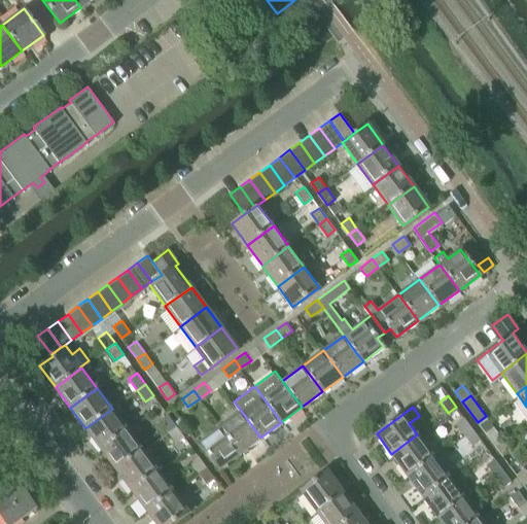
[(112,409),(85,428),(101,449),(127,429),(112,409)]
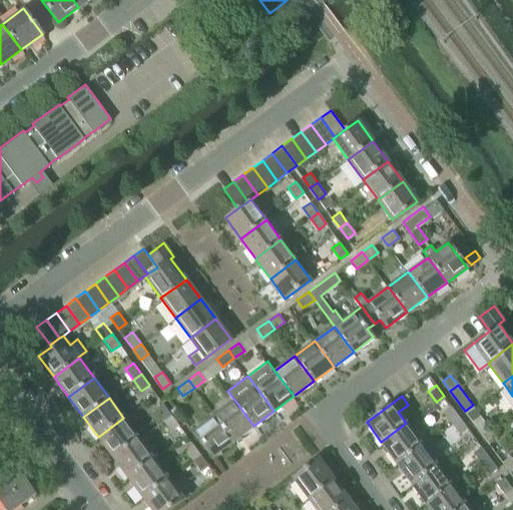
[(234,400),(214,415),(233,440),(253,426),(234,400)]
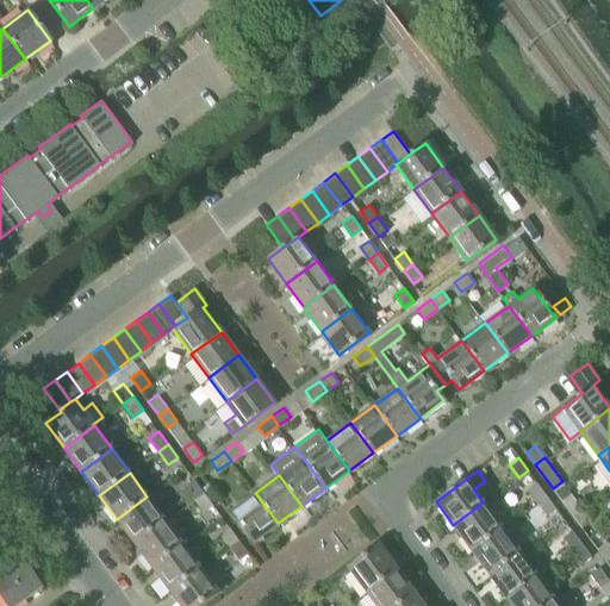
[(193,478),(184,486),(193,499),(204,492),(193,478)]
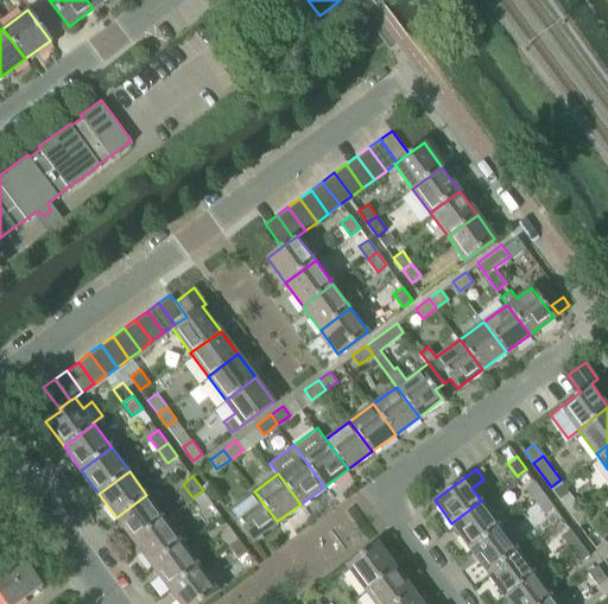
[(534,479),(525,487),(534,498),(544,493),(534,479)]
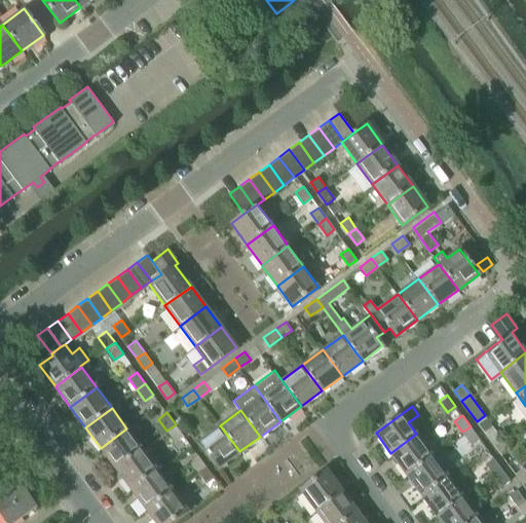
[(175,442),(184,436),(176,424),(166,431),(175,442)]
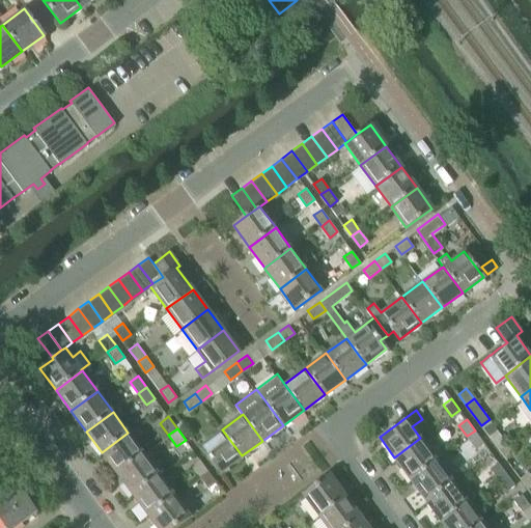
[(222,429),(200,445),(220,472),(242,455),(222,429)]
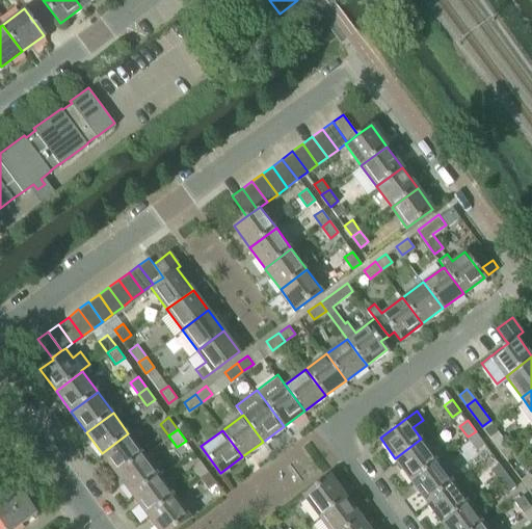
[(498,430),(489,435),(498,447),(506,442),(498,430)]
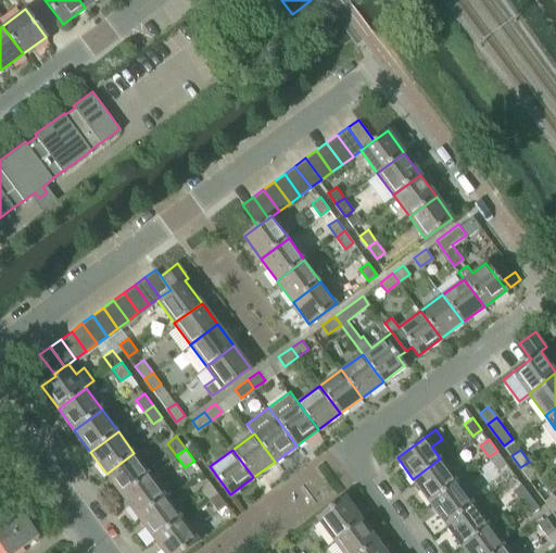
[(497,469),(506,463),(497,451),(489,456),(497,469)]
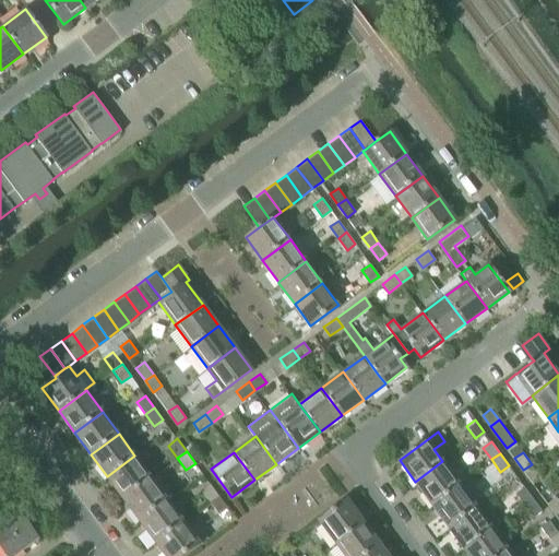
[(134,456),(107,476),(123,498),(151,477),(134,456)]
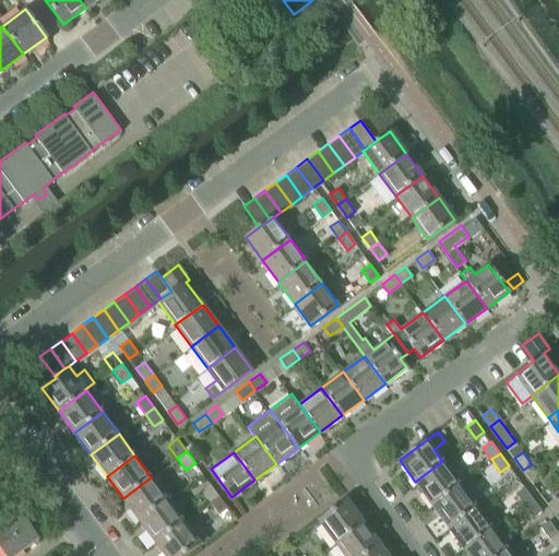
[(431,504),(459,483),(442,461),(415,482),(431,504)]
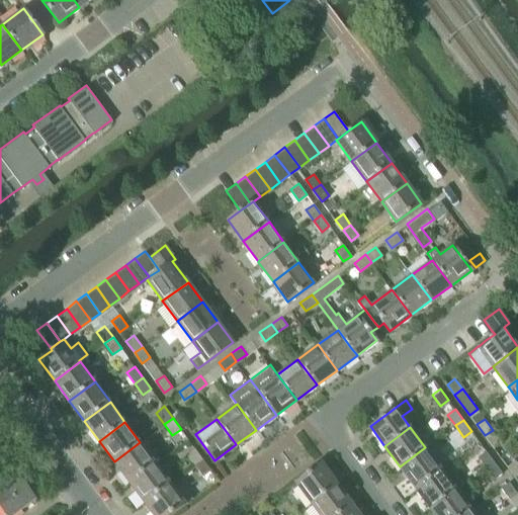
[(493,446),(501,441),(493,430),(485,435),(493,446)]
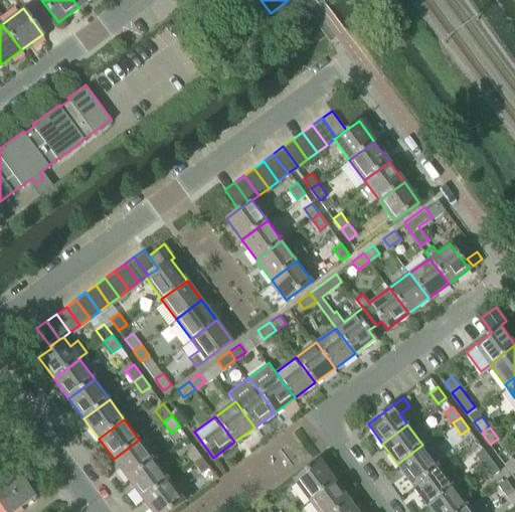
[(139,440),(114,459),(128,479),(154,460),(139,440)]
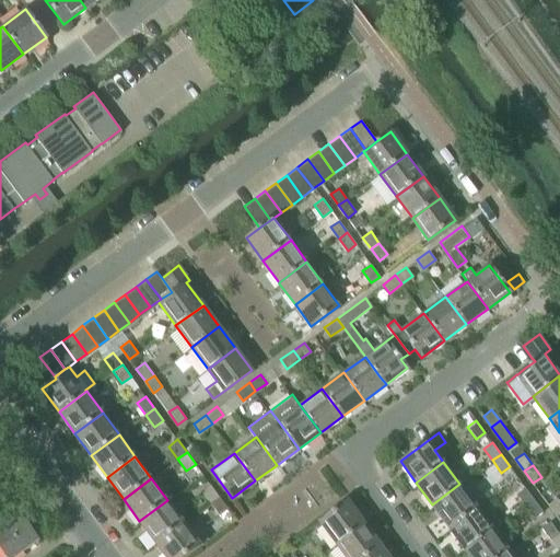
[(210,483),(201,489),(210,502),(219,496),(210,483)]
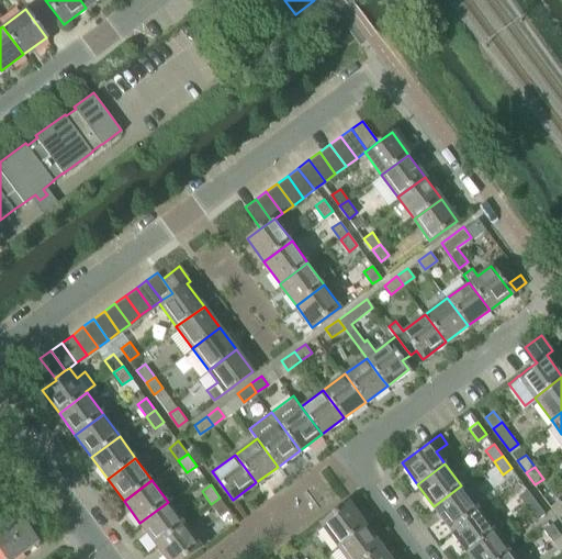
[(450,528),(478,509),(461,485),(434,506),(450,528)]
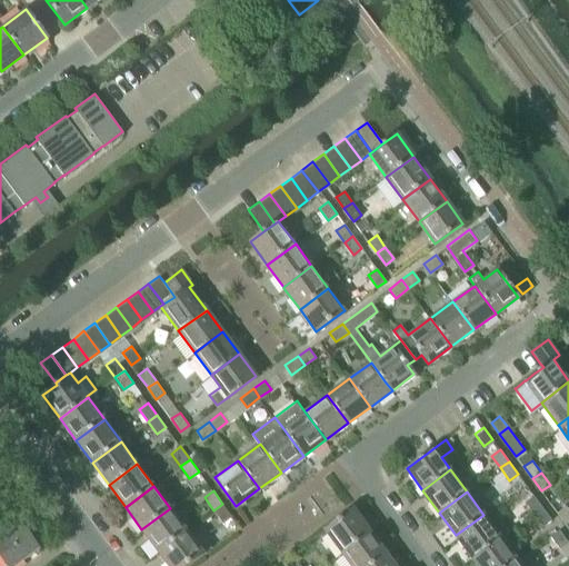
[(533,494),(525,499),(533,513),(542,506),(533,494)]
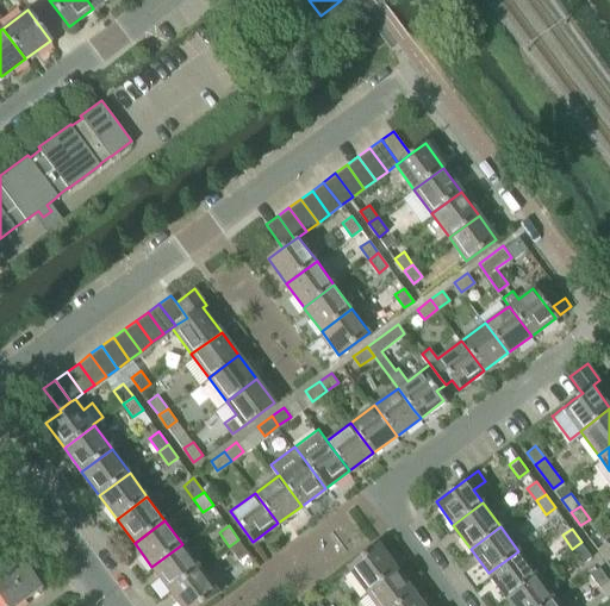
[(248,551),(238,539),(229,547),(237,558),(248,551)]
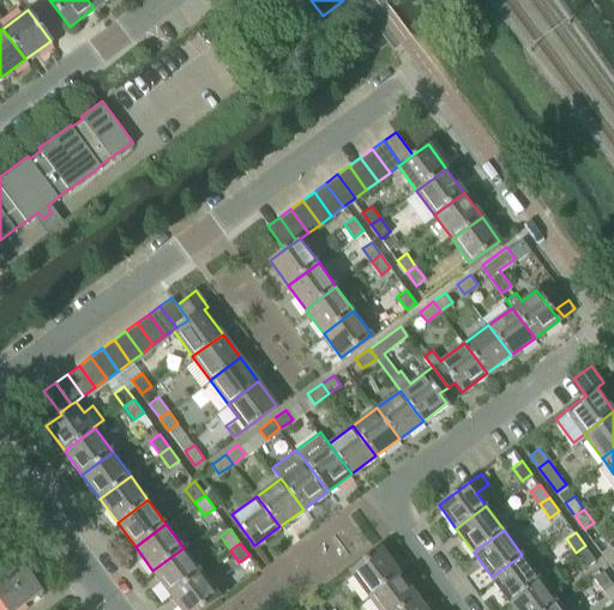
[(613,548),(611,543),(601,550),(611,563),(613,560),(613,548)]
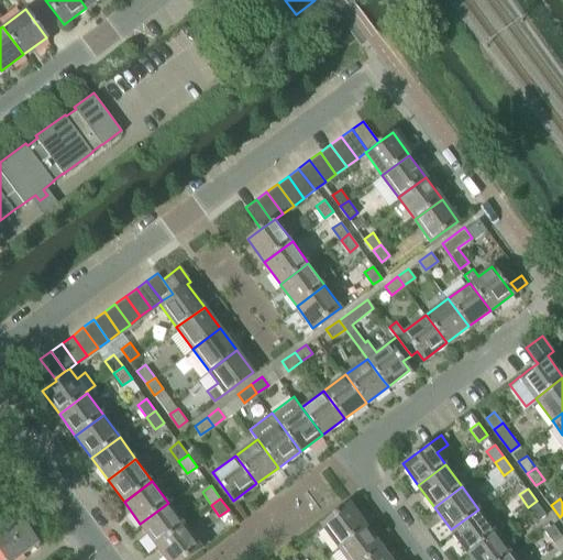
[(537,519),(544,513),(537,501),(528,507),(537,519)]
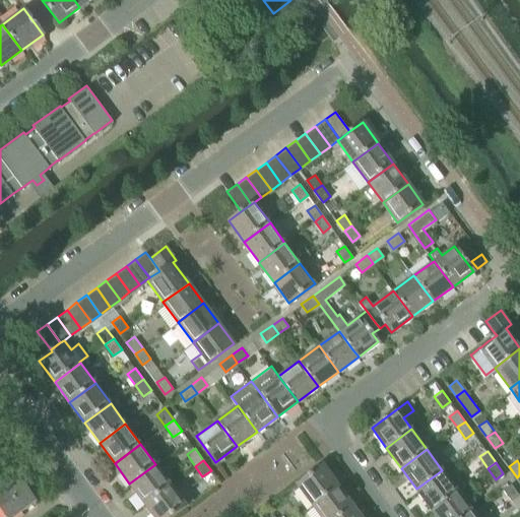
[(155,464),(129,483),(144,504),(171,485),(155,464)]
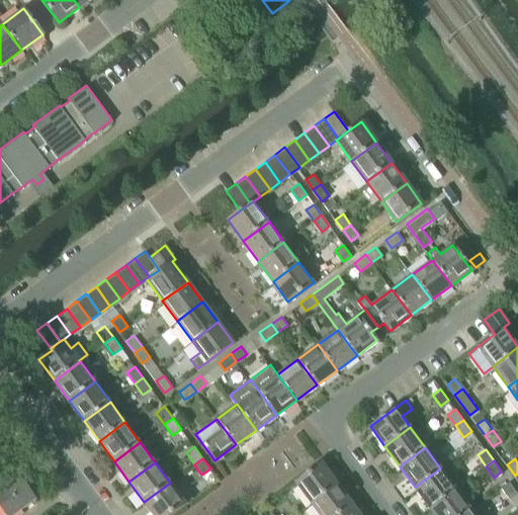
[(321,462),(295,482),(310,501),(336,482),(321,462)]
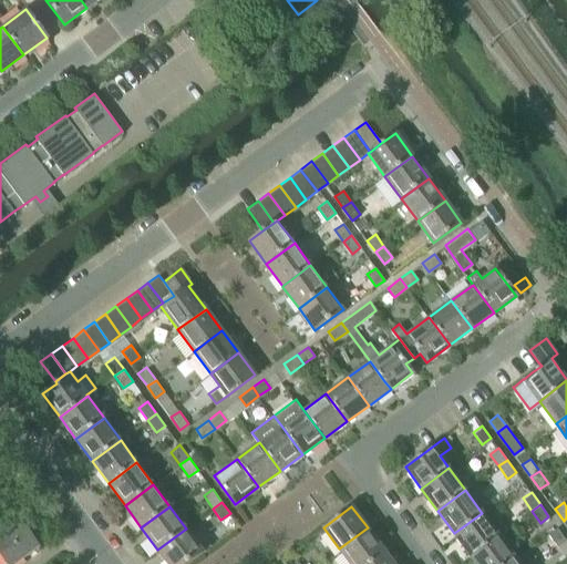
[(482,513),(454,533),(471,555),(498,535),(498,534),(505,530),(488,508),(482,513)]
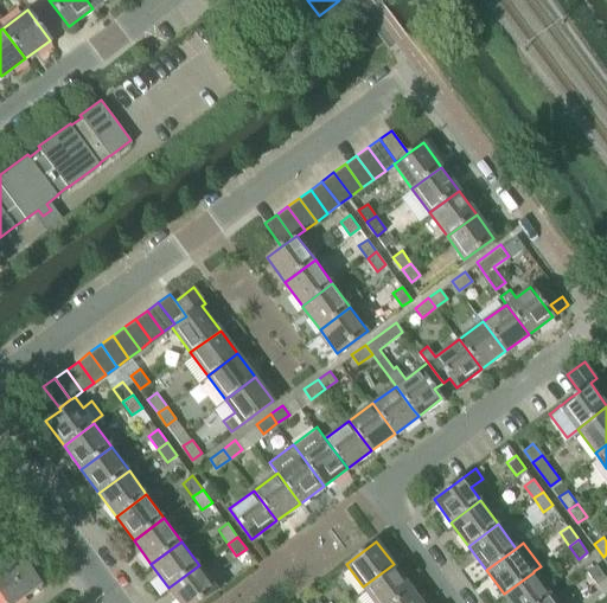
[(0,555),(0,592),(7,602),(12,602),(40,582),(23,558),(16,564),(6,551),(0,555)]
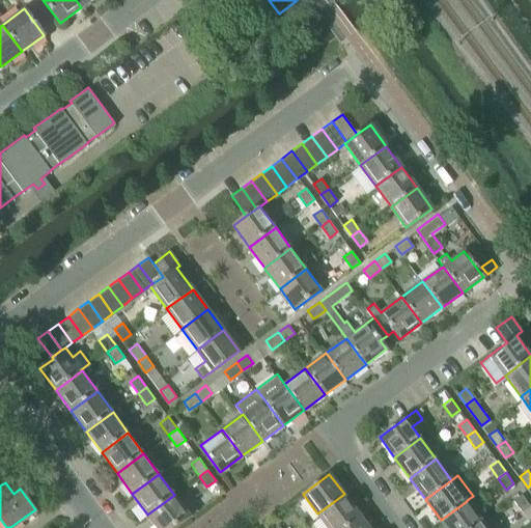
[(513,499),(522,510),(529,504),(521,493),(513,499)]
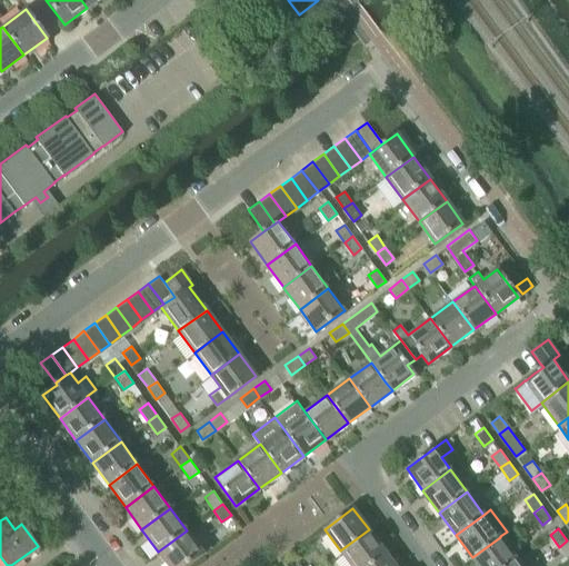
[(369,529),(340,550),(351,565),(366,565),(385,552),(369,529)]
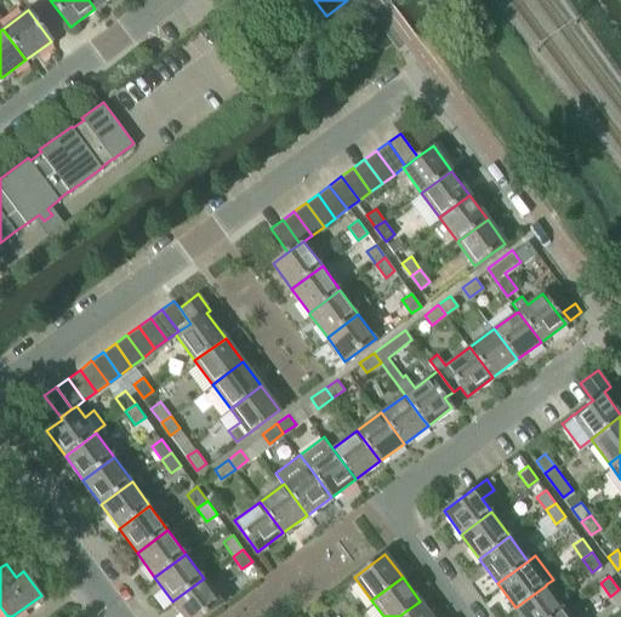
[(204,578),(172,601),(184,616),(200,616),(221,603),(204,578)]
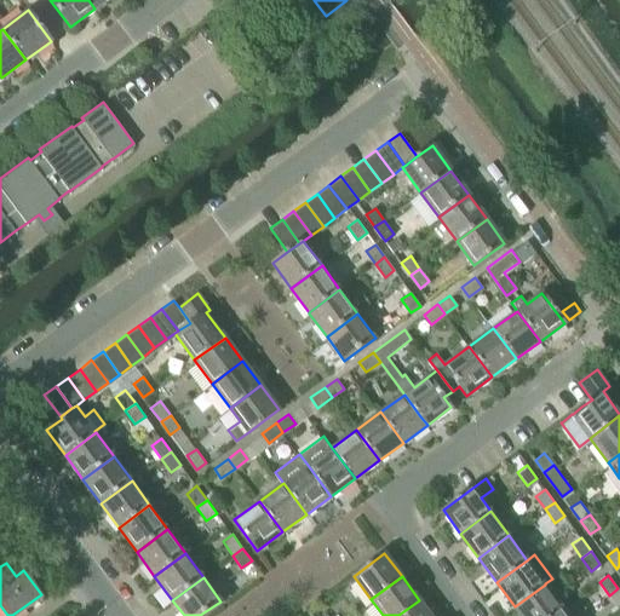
[(552,615),(563,609),(545,585),(515,606),(521,615),(552,615)]
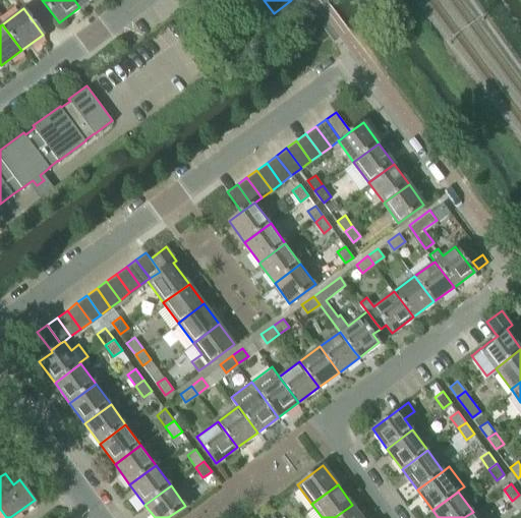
[(361,517),(352,505),(335,517),(361,517)]
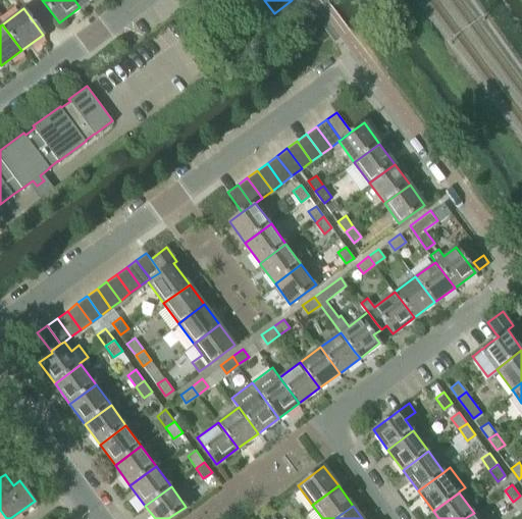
[(482,507),(474,513),(465,518),(482,518),(488,515),(482,507)]
